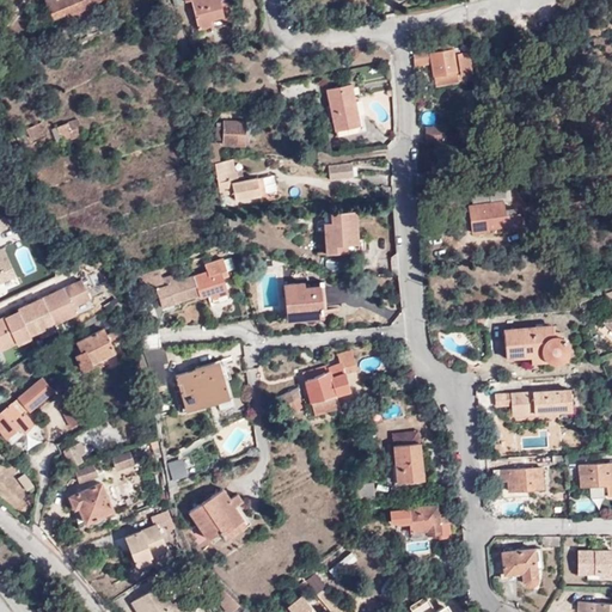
[(102,0),(46,0),(54,19),(62,16),(65,19),(81,13),(80,10),(102,0)]
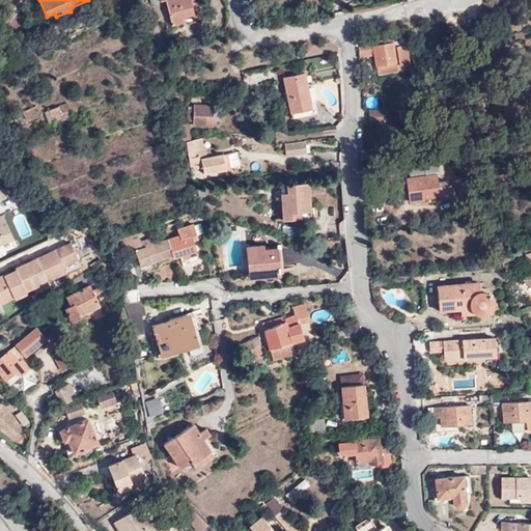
[(160,0),(160,1),(164,0),(165,0),(172,25),(184,23),(183,18),(194,15),(191,4),(195,3),(194,0),(160,0)]
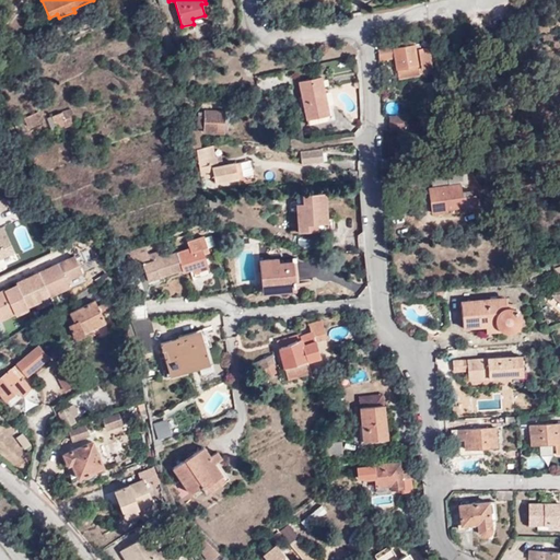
[(394,45),(381,47),(380,60),(395,58),(398,77),(419,74),(419,69),(432,67),(432,60),(430,48),(422,49),(421,45),(394,48),(394,45)]
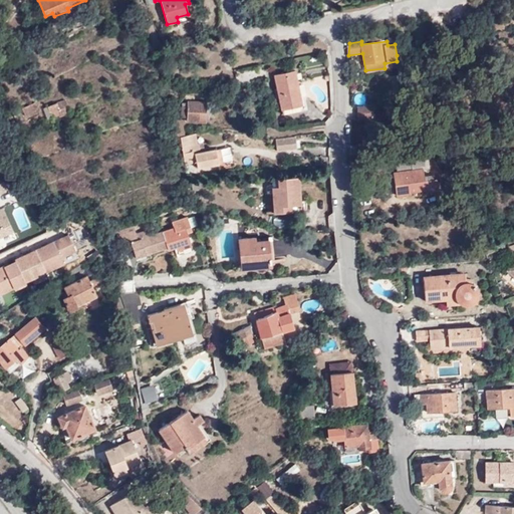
[(276,74),(283,109),(301,105),(300,100),(302,100),(296,70),(276,74)]
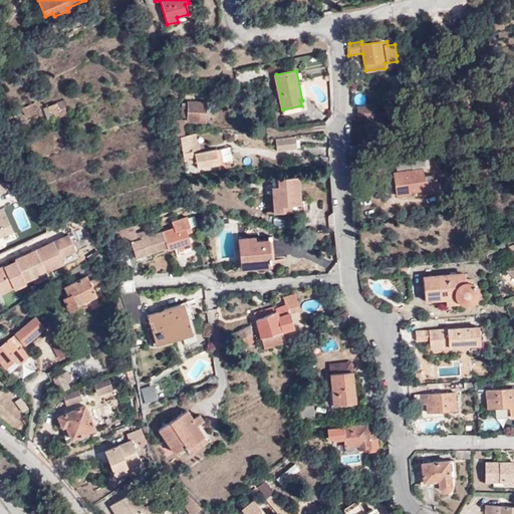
[(365,93),(353,92),(353,103),(365,104),(365,93)]
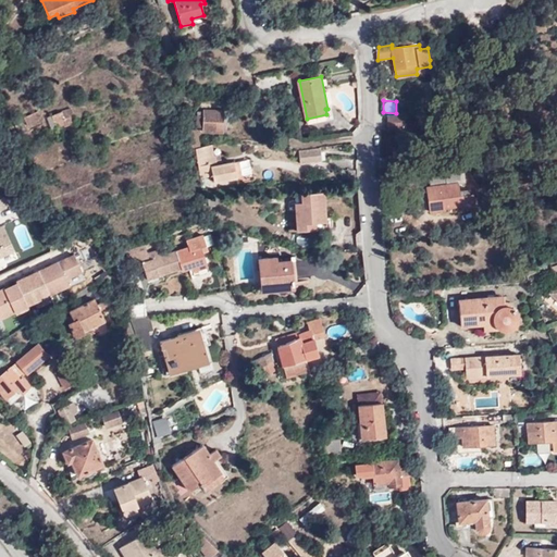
[(63,111),(48,116),(52,130),(58,127),(58,128),(66,125),(76,123),(73,109),(63,111)]
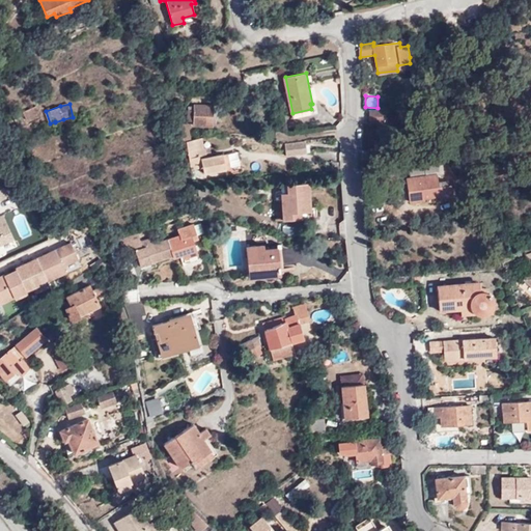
[(215,126),(216,107),(194,105),(193,124),(215,126)]
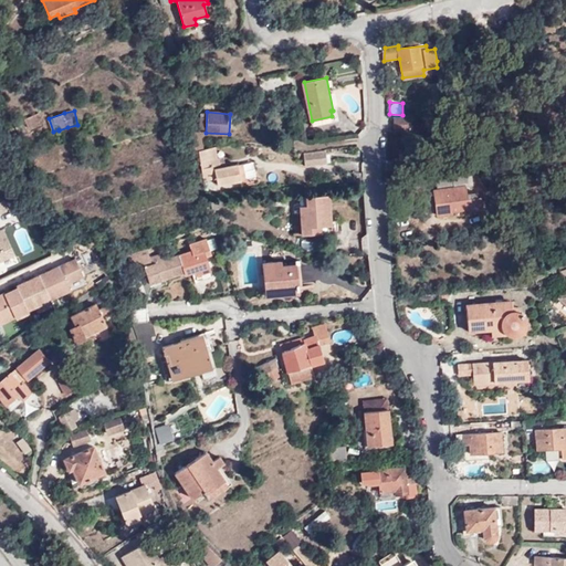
[(41,113),(25,118),(30,128),(44,122),(41,113)]
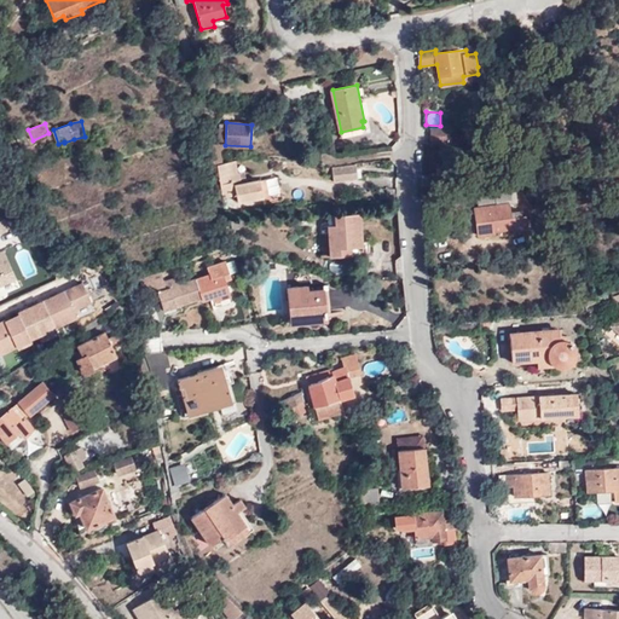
[(429,134),(431,148),(446,146),(445,133),(429,134)]
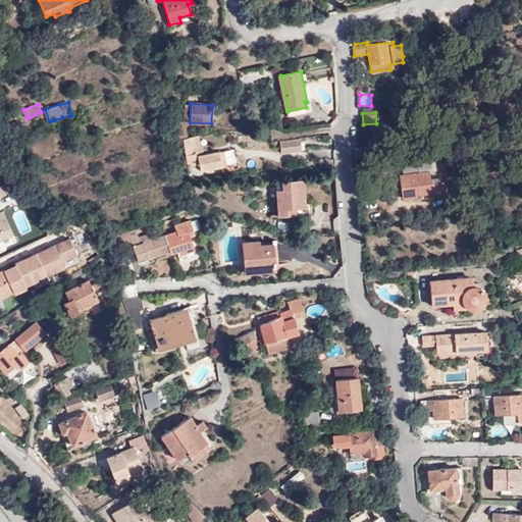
[(184,121),(177,123),(180,140),(183,139),(188,138),(184,121)]
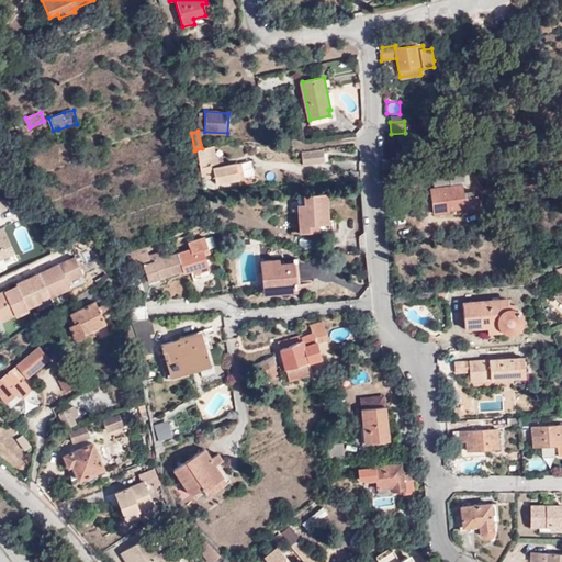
[(197,149),(206,192),(210,192),(209,188),(213,187),(211,179),(215,178),(217,186),(240,180),(237,164),(214,168),(212,160),(216,159),(213,146),(202,148),(197,149)]
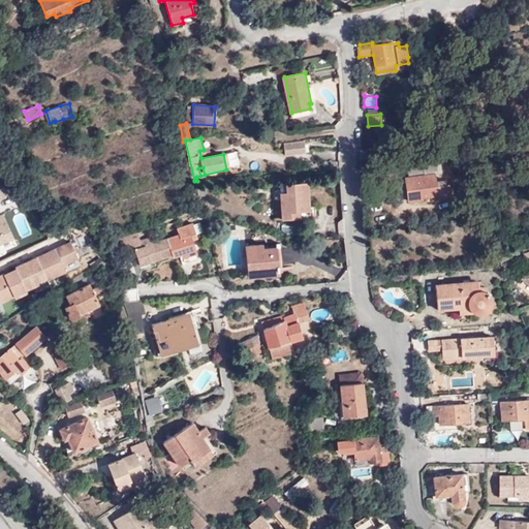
[(285,155),(306,152),(304,141),(299,141),(283,144),(285,155)]
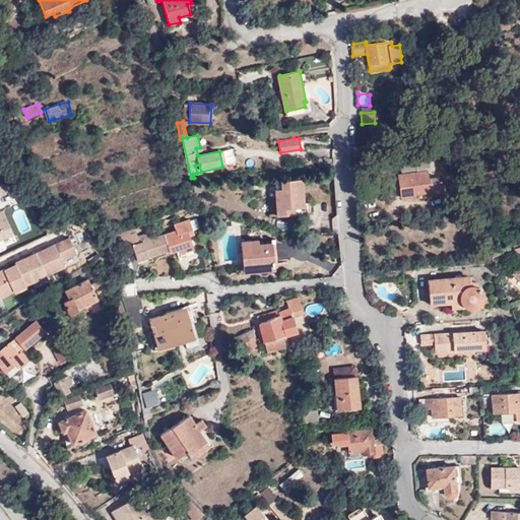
[(225,151),(226,163),(234,161),(233,151),(225,151)]
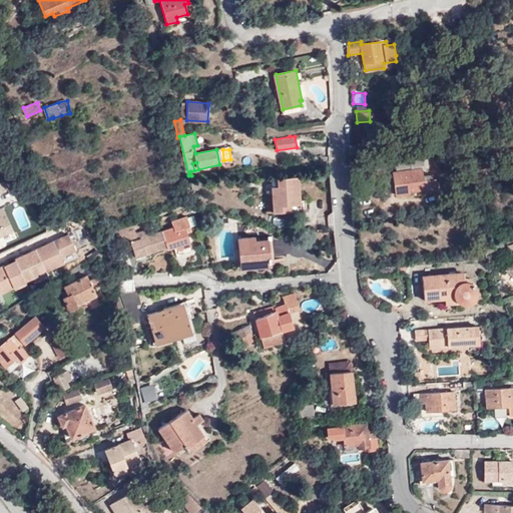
[(411,161),(412,170),(394,173),(397,195),(410,193),(410,191),(425,189),(425,191),(437,190),(435,179),(425,181),(423,168),(429,168),(427,158),(411,161)]
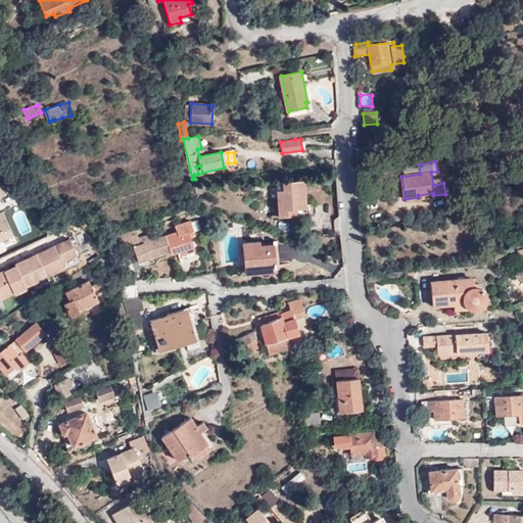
[(403,168),(405,176),(420,174),(419,165),(403,168)]
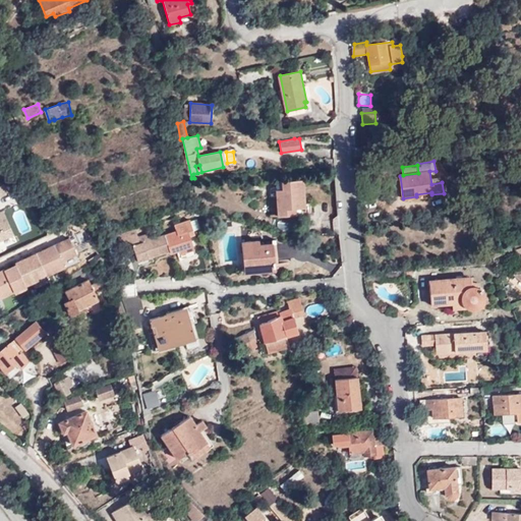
[(304,214),(302,180),(282,181),(282,184),(276,185),(278,215),(304,214)]
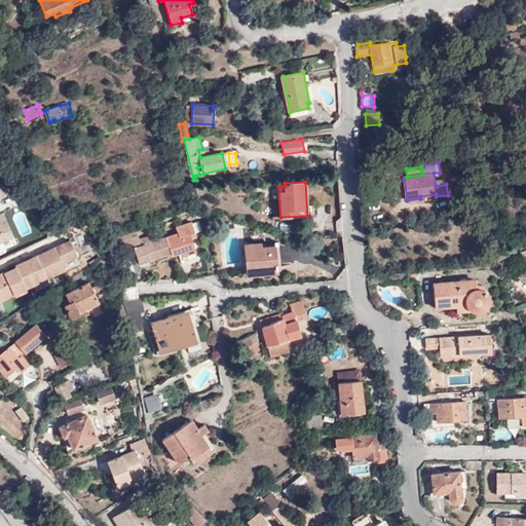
[(0,199),(9,195),(5,187),(0,189),(0,199)]
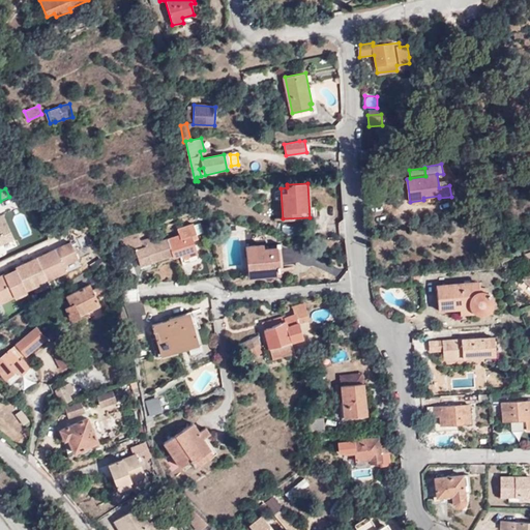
[(21,238),(32,233),(23,212),(12,217),(21,238)]
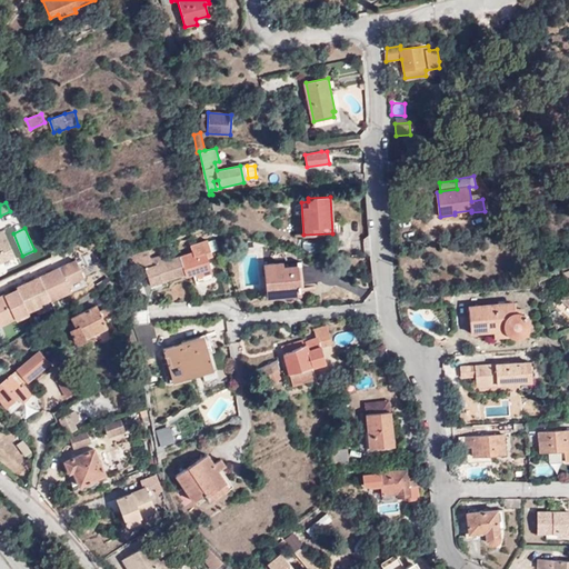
[(3,230),(0,231),(0,262),(15,256),(3,230)]
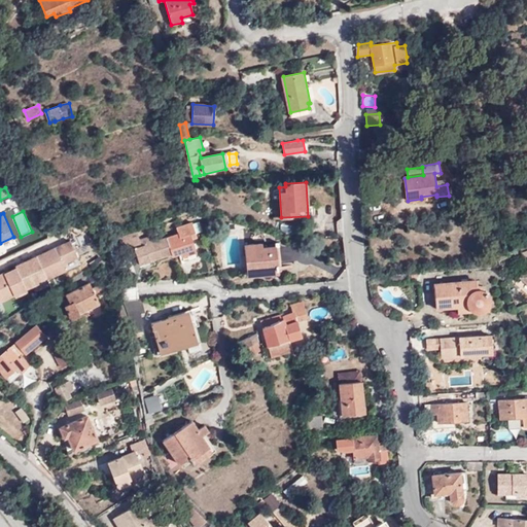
[(176,229),(177,234),(179,234),(180,237),(190,235),(191,238),(197,237),(191,224),(176,229)]
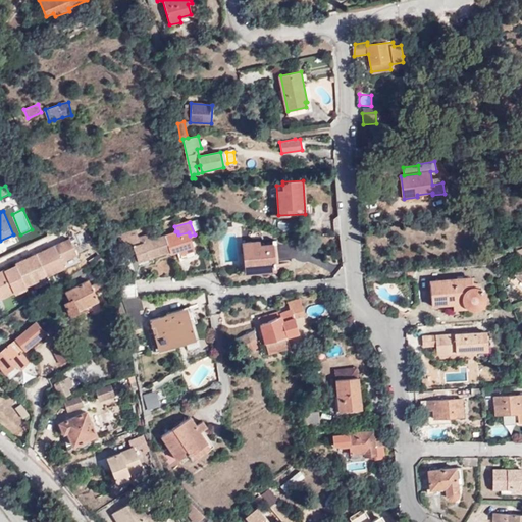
[(177,231),(175,231),(133,245),(138,260),(168,251),(169,254),(183,250),(184,254),(195,250),(190,236),(189,232),(178,235),(177,231)]
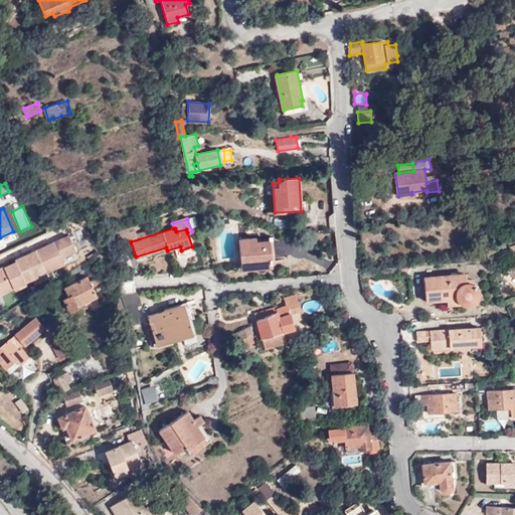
[(254,242),(253,238),(237,239),(240,270),(271,267),(268,240),(254,242)]
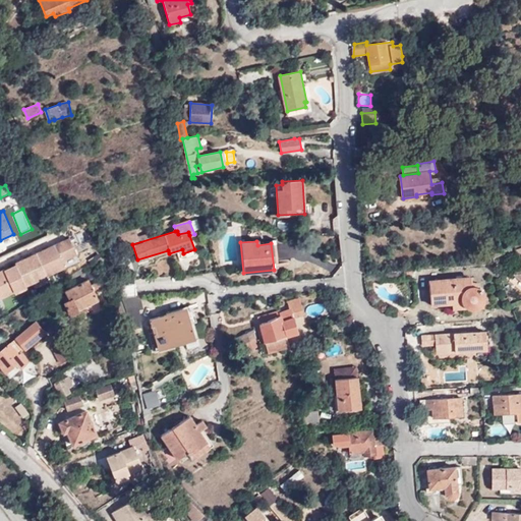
[(87,272),(83,267),(69,277),(71,281),(87,272)]
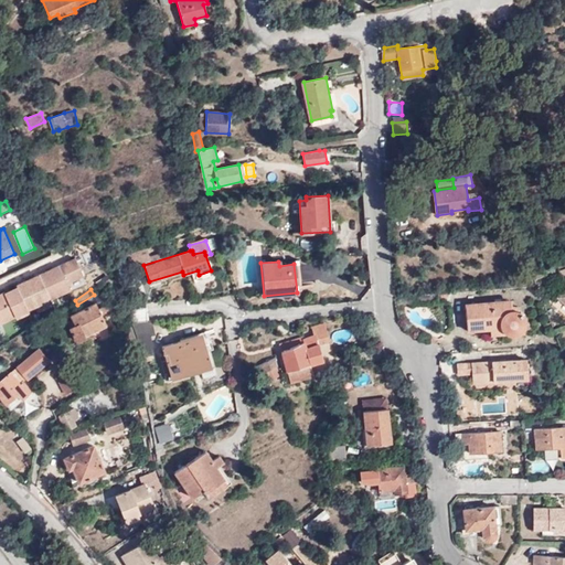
[(142,297),(128,299),(131,318),(147,315),(142,297)]
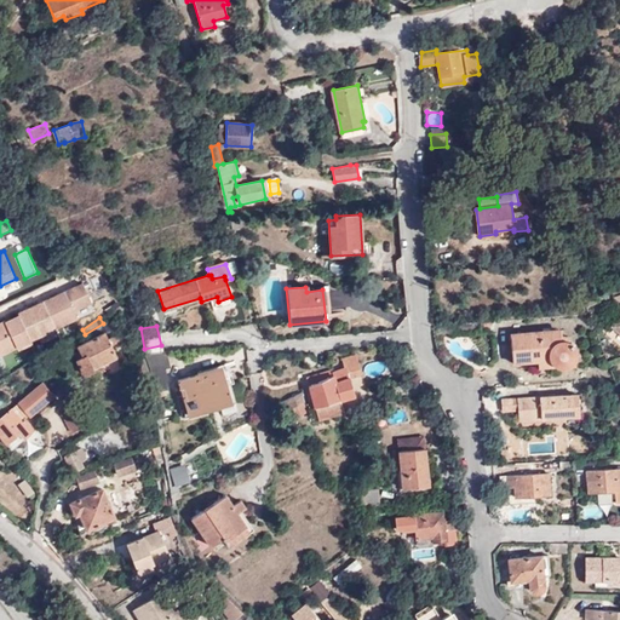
[(552,345),(551,331),(510,334),(512,365),(538,362),(550,361),(552,365),(556,367),(561,368),(564,368),(568,367),(572,366),(574,361),(575,357),(575,349),(572,345),(566,342),(560,342),(556,343),(552,345)]
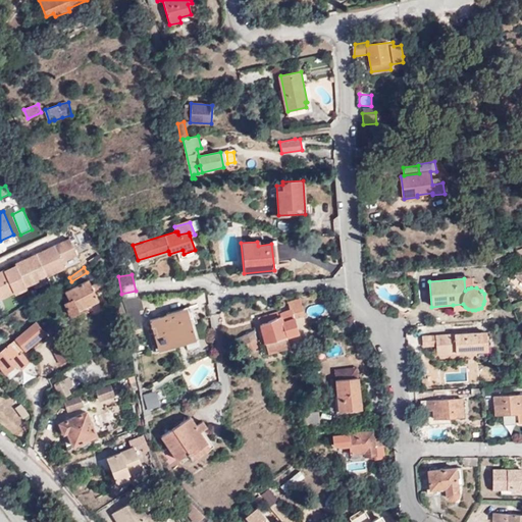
[(100,300),(91,279),(65,294),(66,297),(62,299),(71,316),(100,300)]
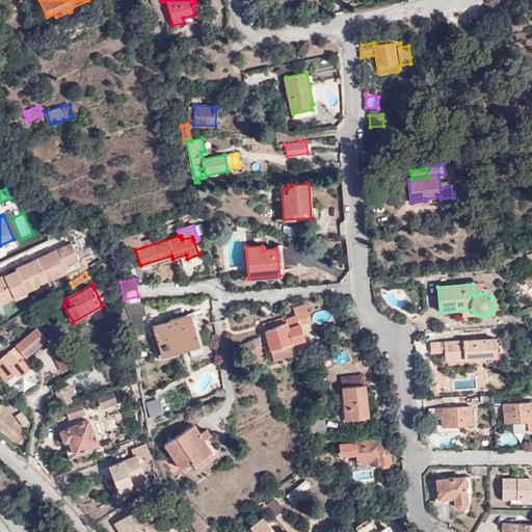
[(147,300),(123,302),(131,327),(132,335),(148,333),(144,314),(149,313),(147,300)]
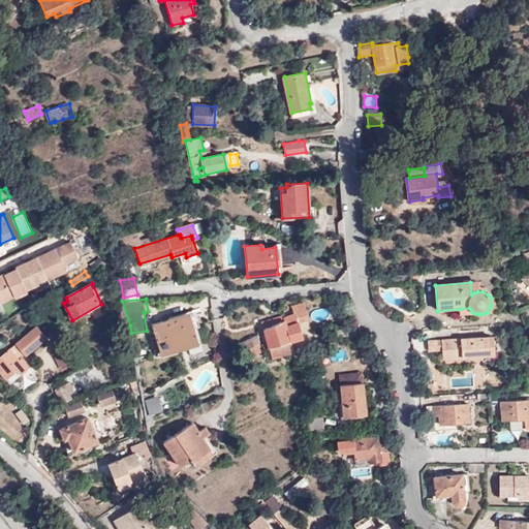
[(262,321),(270,346),(291,341),(303,338),(300,322),(309,320),(305,303),(292,307),(294,314),(286,316),(285,315),(262,321)]
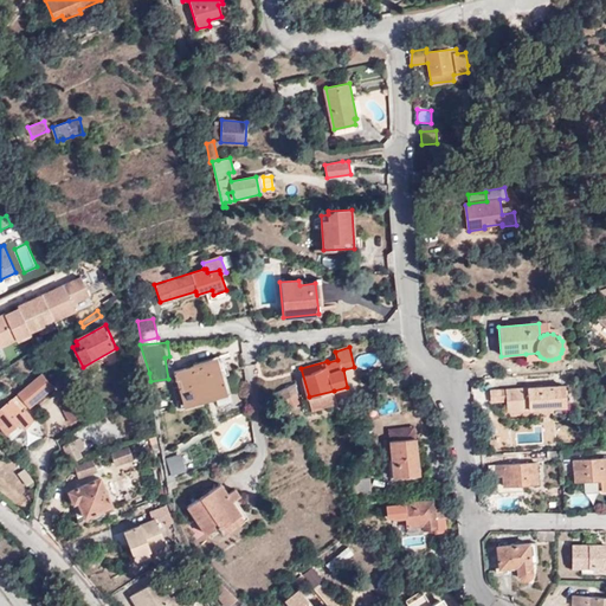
[(175,372),(180,387),(185,405),(231,393),(220,355),(198,361),(199,366),(175,372)]
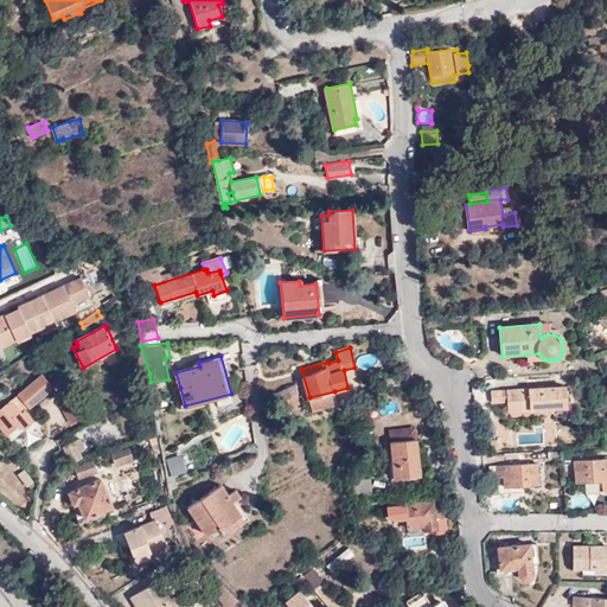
[(33,421),(25,410),(29,407),(29,408),(53,388),(43,374),(18,394),(18,395),(12,401),(12,400),(0,409),(0,426),(7,434),(19,425),(24,429),(33,421)]
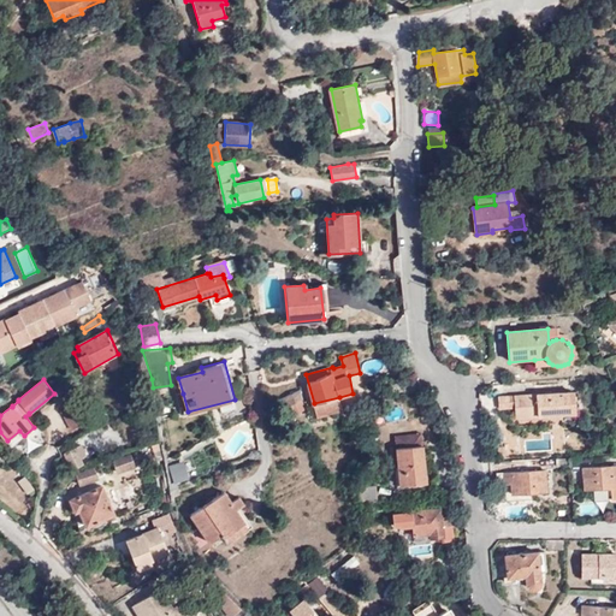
[(279,409),(302,400),(300,391),(277,401),(279,409)]
